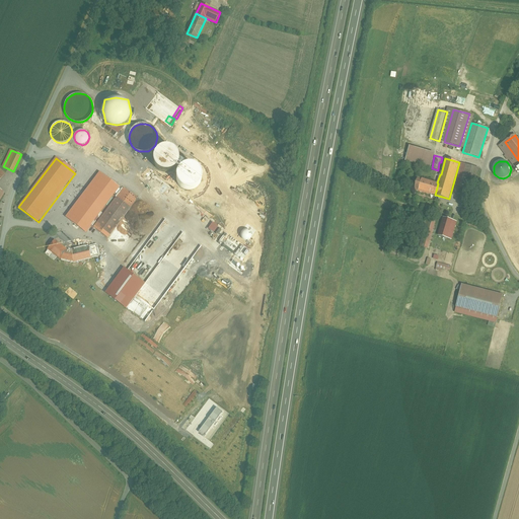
[(479,168),(466,164),(460,187),(469,190),(472,191),(479,168)]
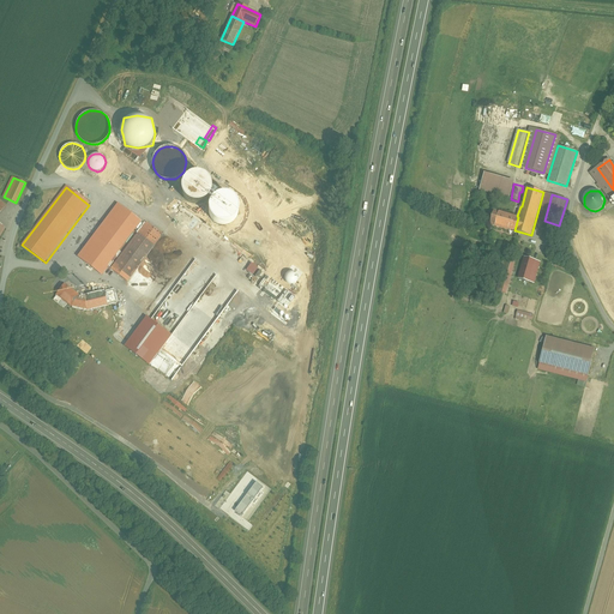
[(116,204),(78,257),(101,274),(140,222),(116,204)]
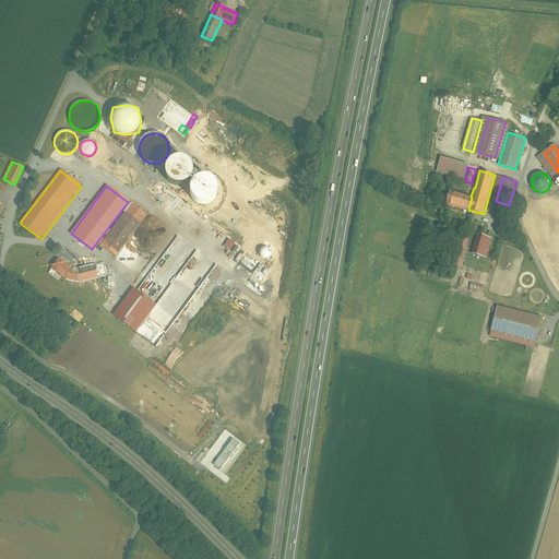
[(471,197),(450,191),(447,204),(463,210),(463,209),(468,210),(472,198),(471,197)]
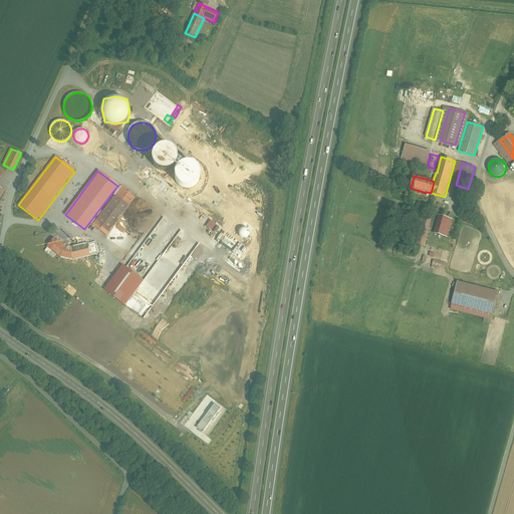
[(122,187),(93,225),(106,235),(136,197),(122,187)]
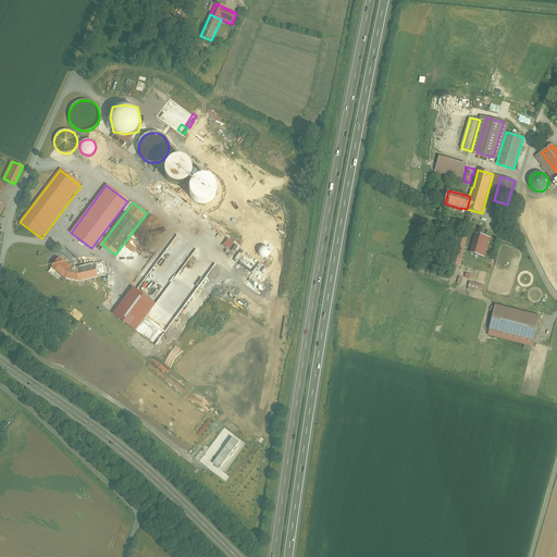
[(507,205),(504,203),(499,219),(505,221),(509,206),(507,205)]
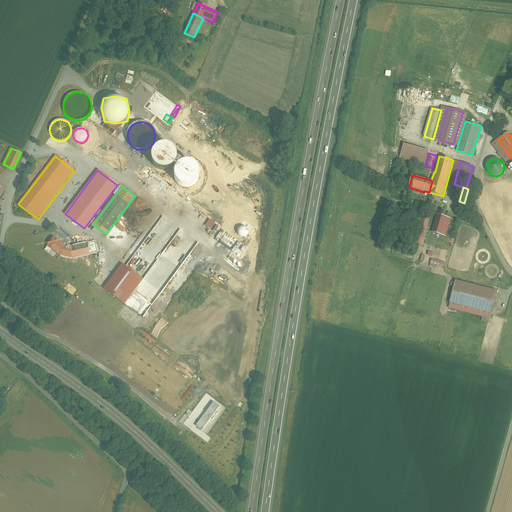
[(248,212),(241,231),(252,235),(253,232),(250,231),(256,215),(248,212)]
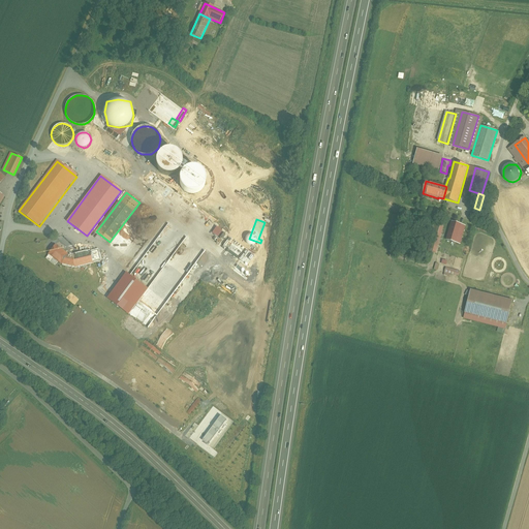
[(465,225),(453,221),(446,240),(460,244),(465,225)]
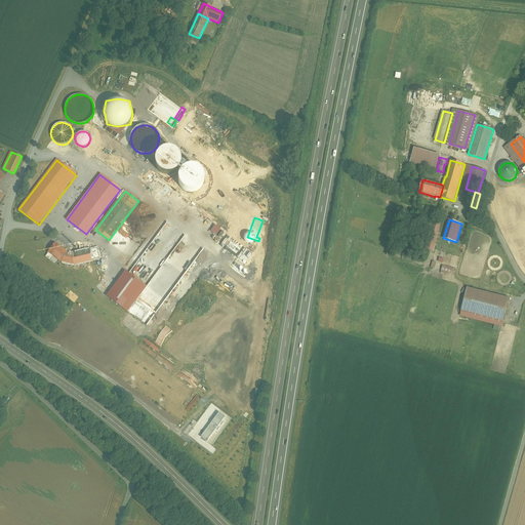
[(433,221),(426,249),(433,251),(441,225),(433,221)]
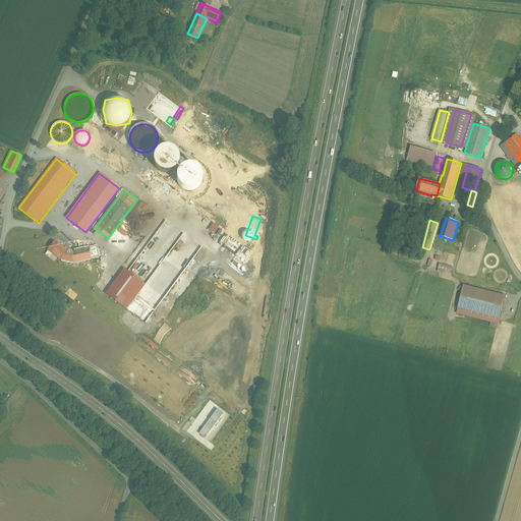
[(67,251),(55,242),(48,250),(49,250),(53,253),(61,259),(63,257),(67,251)]
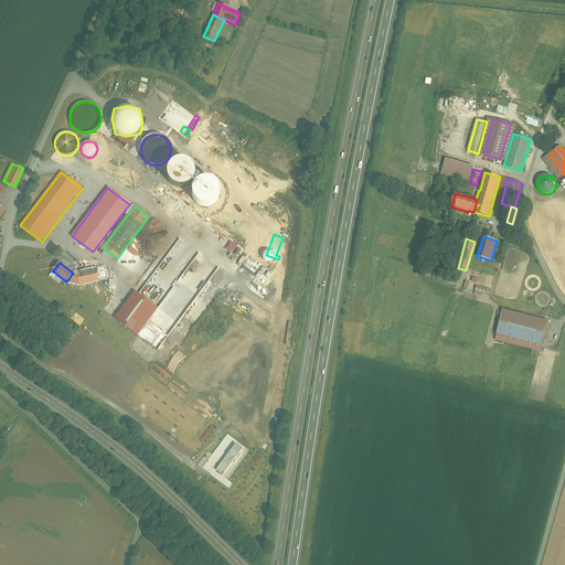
[(73,273),(68,279),(72,283),(77,276),(73,273)]
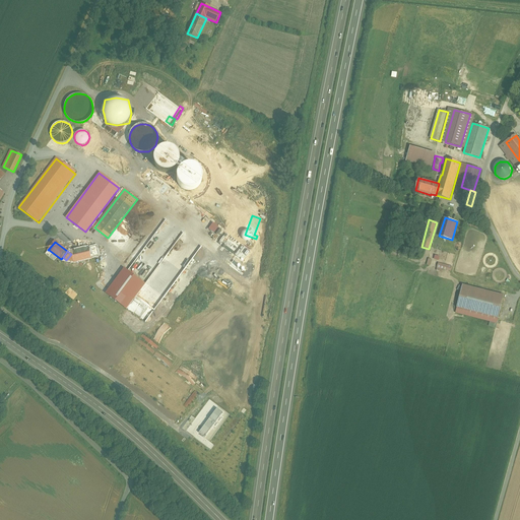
[(128,270),(109,296),(127,309),(145,284),(128,270)]
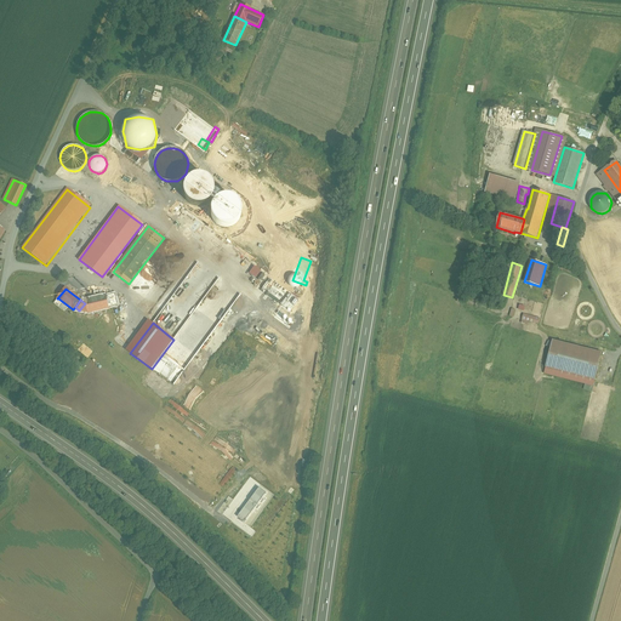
[(602,354),(553,342),(547,366),(596,379),(602,354)]
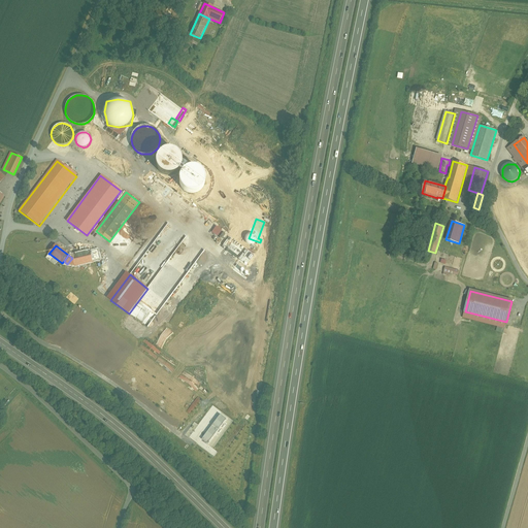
[(155,312),(158,316),(171,301),(167,298),(155,312)]
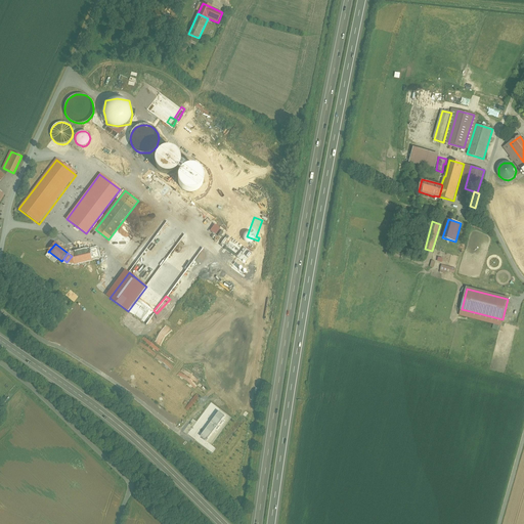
[(503,319),(462,309),(460,315),(500,325),(503,319)]
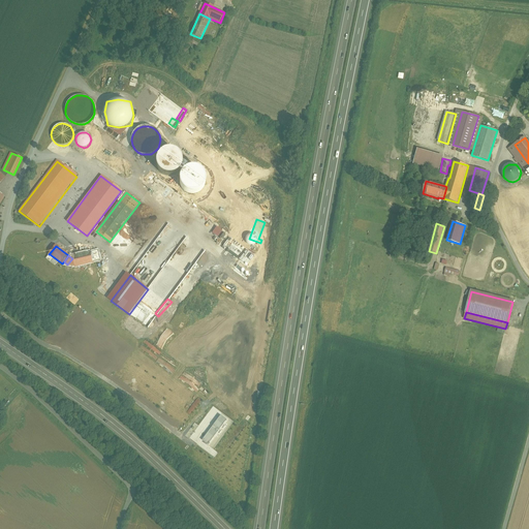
[(127,321),(124,325),(145,337),(152,325),(133,316),(130,323),(127,321)]
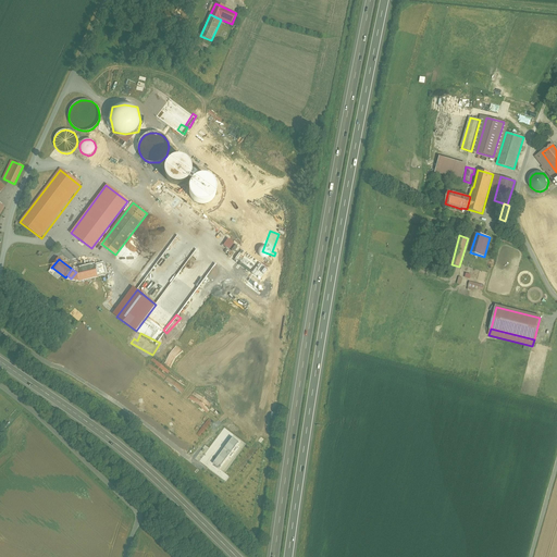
[(168,374),(170,371),(153,358),(151,361),(168,374)]
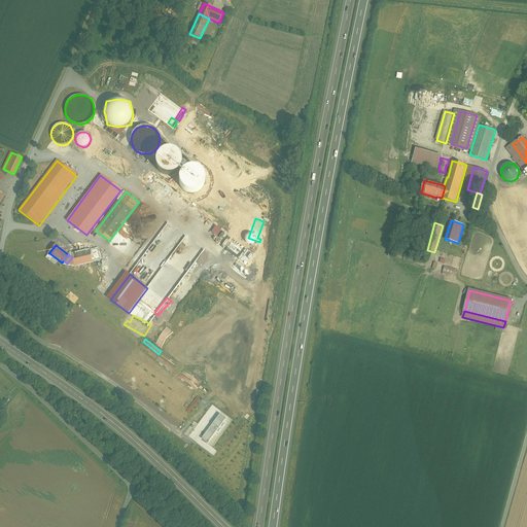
[(201,438),(207,443),(225,418),(219,414),(201,438)]
